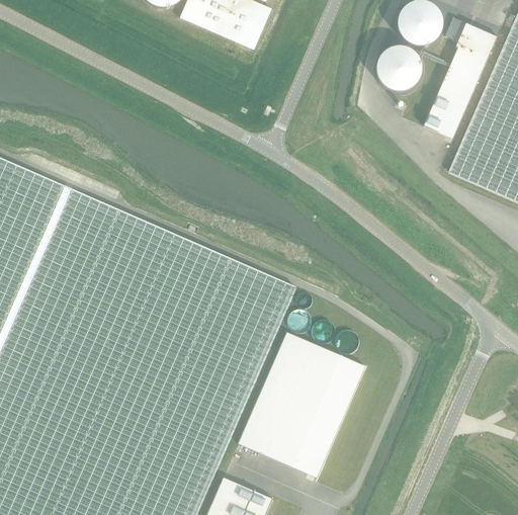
[(271,8),(253,0),(186,0),(179,16),(254,49),(271,8)]
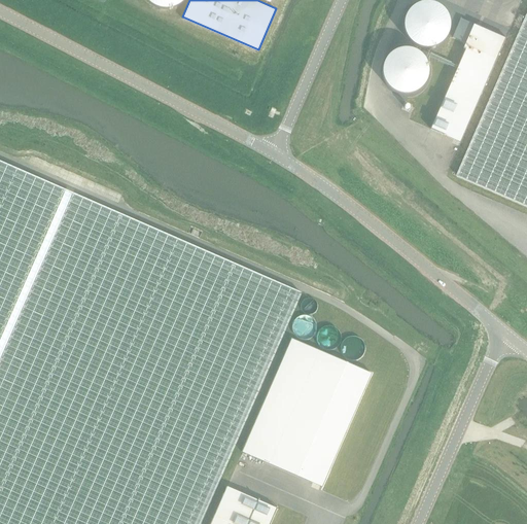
[(405,15),(403,26),(406,33),(410,39),(417,44),(426,46),(433,45),(440,42),(445,37),(448,30),(449,22),(448,14),(443,7),(434,1),(423,0),(417,2),(413,4),(409,8),(405,15)]
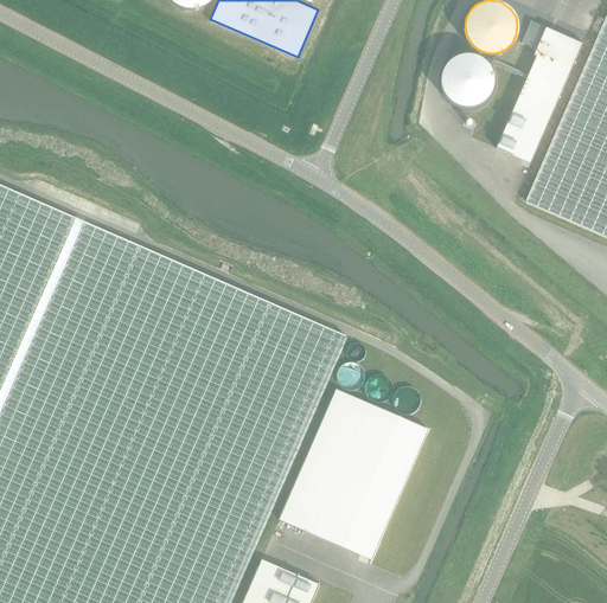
[(606,15),(528,200),(606,235),(606,15)]
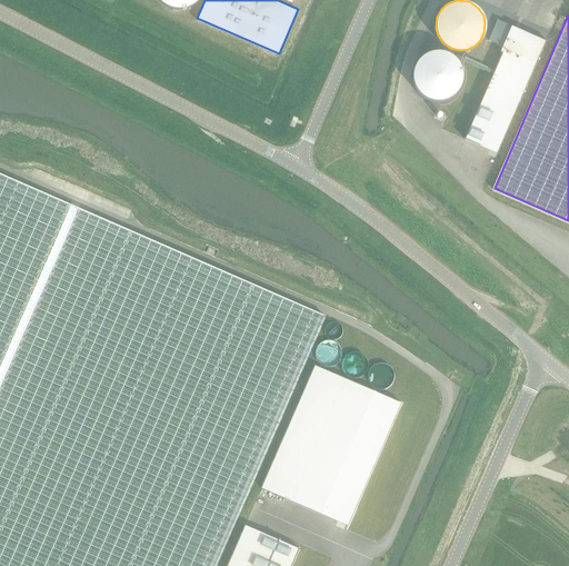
[(505,45),(465,137),(498,151),(548,39),(498,17),(489,38),(505,45)]
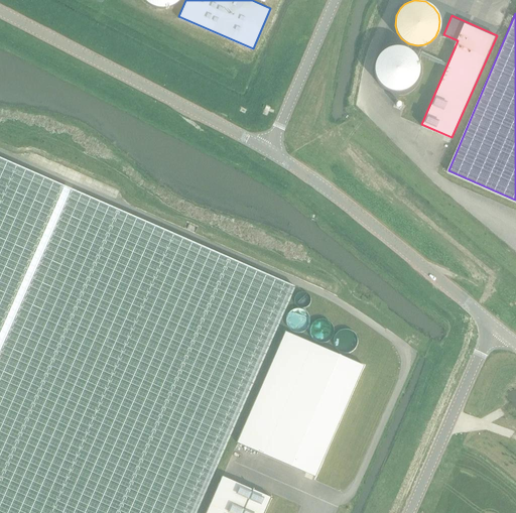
[(402,46),(396,45),(391,46),(385,48),(381,51),(377,56),(375,61),(374,68),(375,74),(377,79),(381,84),(385,88),(391,90),(396,90),(402,90),(408,88),(412,84),(416,79),(418,74),(419,68),(418,61),(416,56),(412,51),(408,48),(402,46)]
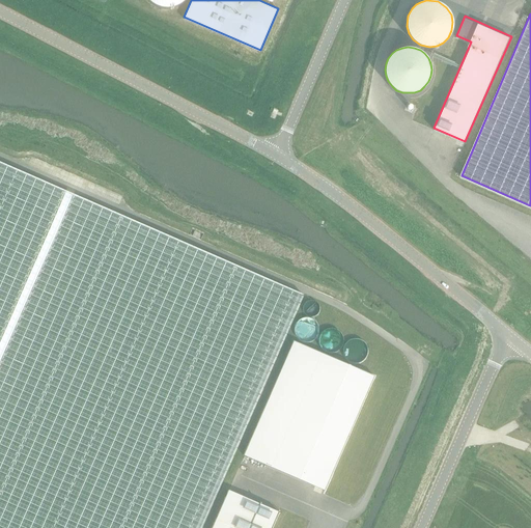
[(199,527),(303,293),(0,160),(0,527),(199,527)]
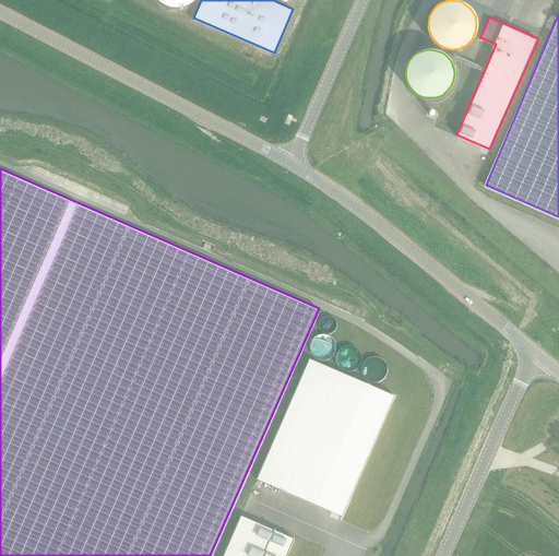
[(394,394),(309,357),(257,477),(342,515),(394,394)]
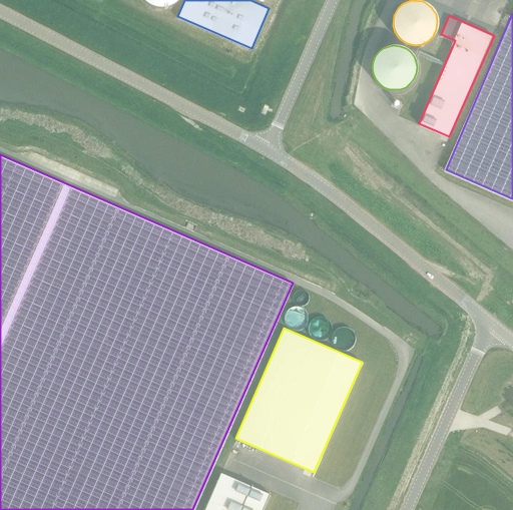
[(262,509),(270,493),(221,472),(203,509),(262,509)]
